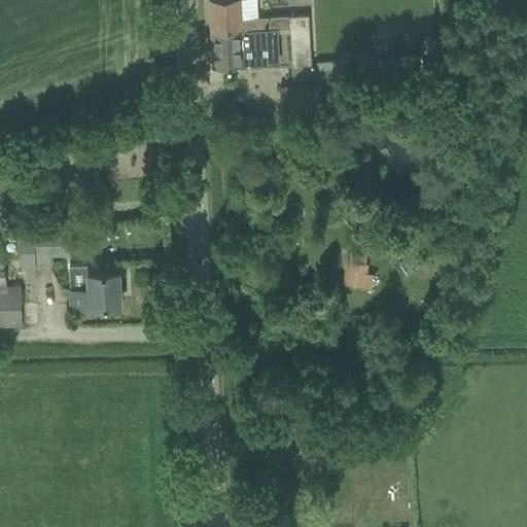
[(209,0),(211,31),(262,28),(290,26),(293,78),(318,77),(351,75),(350,59),(317,62),(317,66),(313,67),(309,12),(243,18),(241,0),(209,0)]
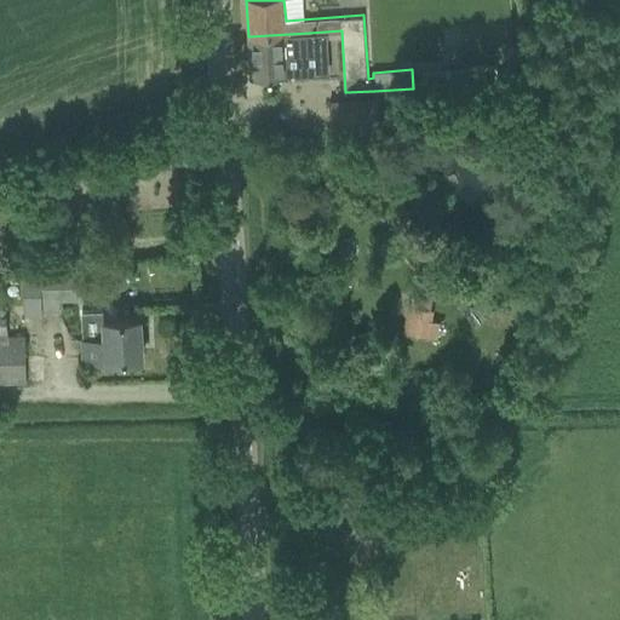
[(310,50),(309,33),(248,36),(251,79),(290,76),(308,75),(306,50),(310,50)]
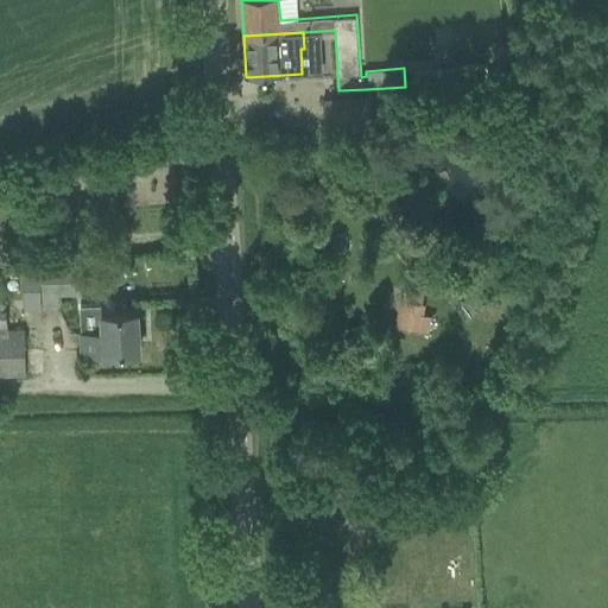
[(435,63),(454,62),(454,48),(434,49),(435,63)]
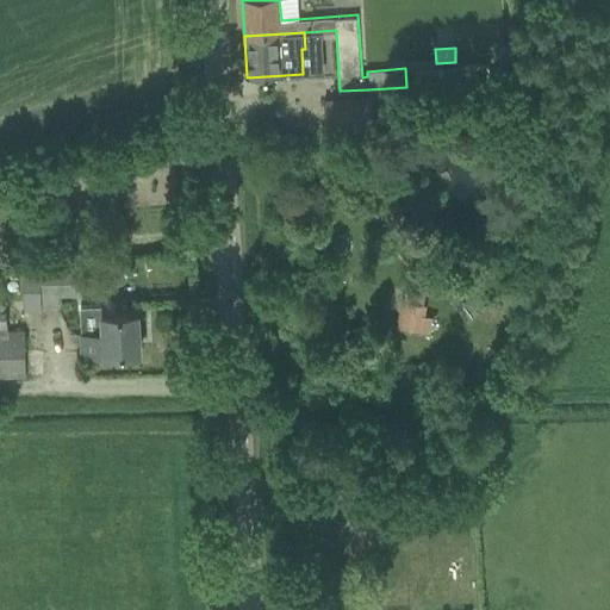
[(489,64),(458,66),(459,78),(489,76),(489,64)]
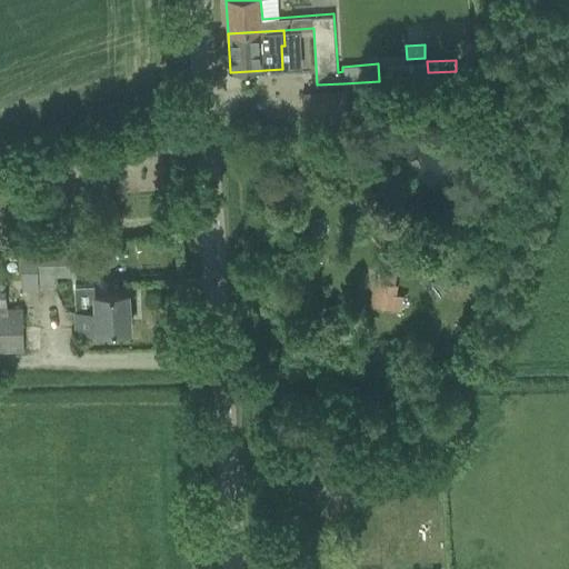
[(348,129),(347,90),(302,91),(302,130),(348,129)]
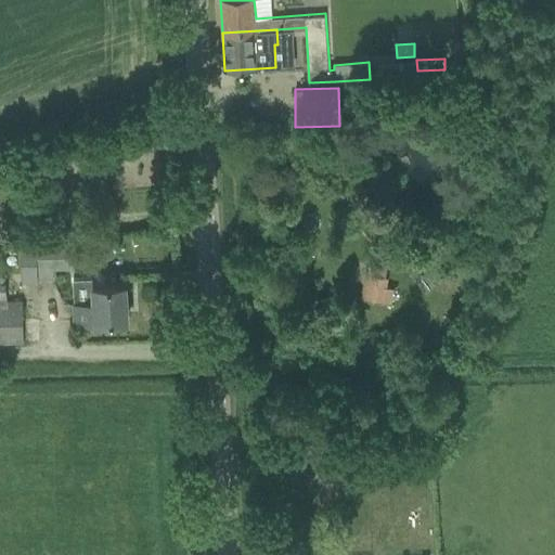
[(30,171),(16,173),(17,183),(17,186),(31,184),(30,171)]
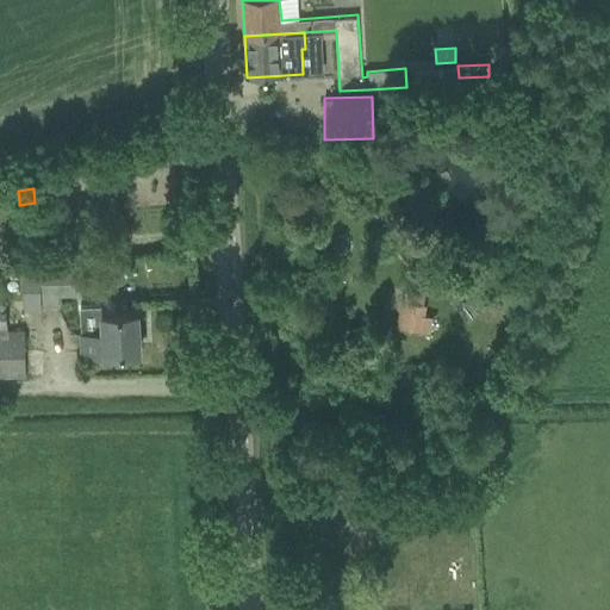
[(60,294),(75,294),(74,266),(24,267),(24,296),(41,294),(41,304),(60,304),(60,294)]
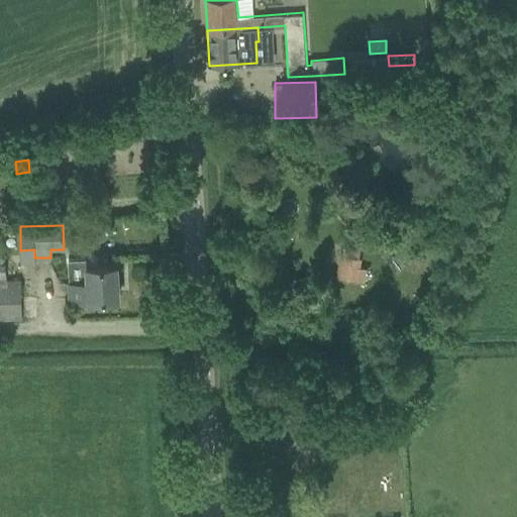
[(0,320),(22,320),(21,279),(7,279),(5,254),(1,254),(0,238),(0,320)]
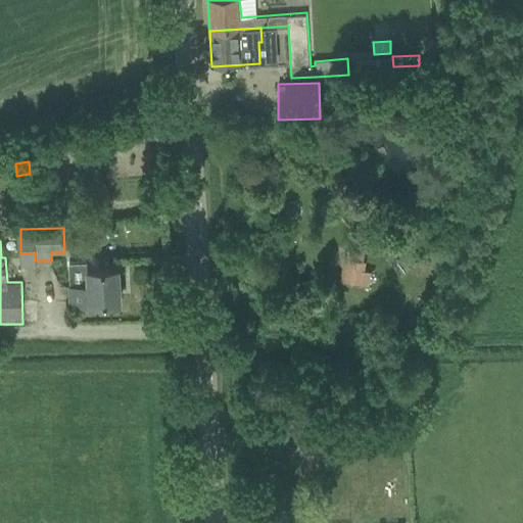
[(340,281),(372,287),(374,275),(374,272),(342,266),(340,281)]
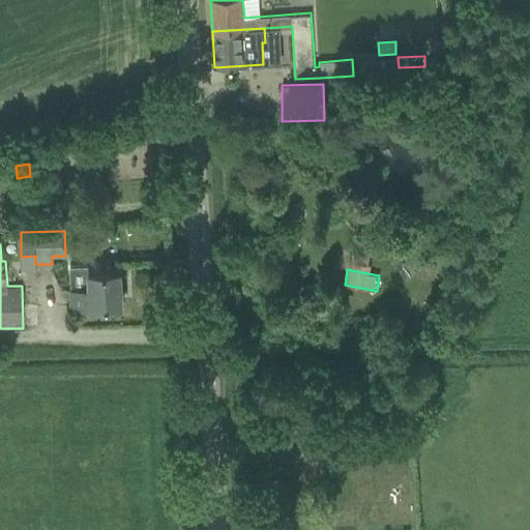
[(72,308),(121,305),(119,271),(89,273),(89,288),(71,288),(72,308)]
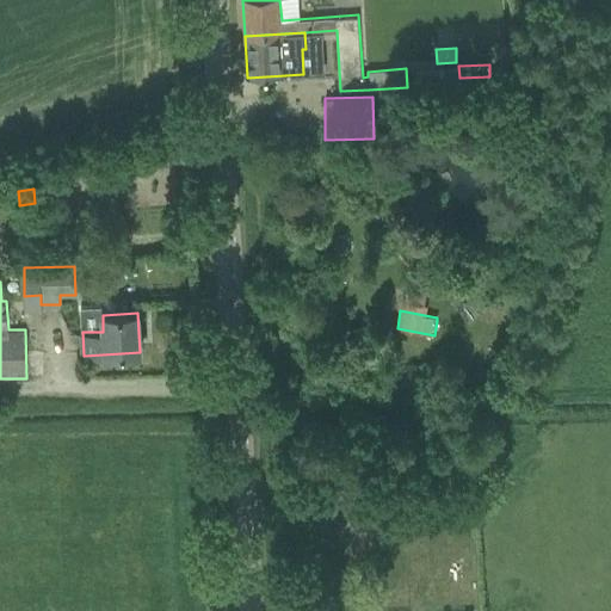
[(443,363),(443,340),(405,339),(405,362),(443,363)]
